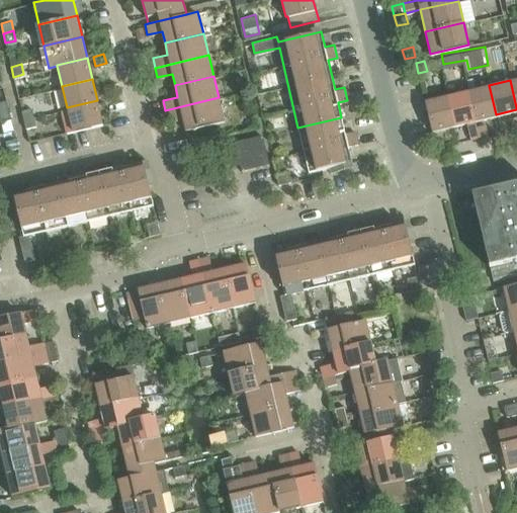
[(489,85),(467,90),(475,119),(496,114),(489,85)]
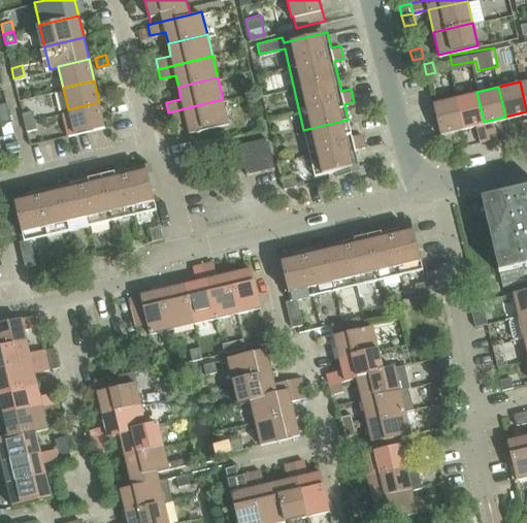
[(476,92),(455,97),(462,127),(484,122),(476,92)]
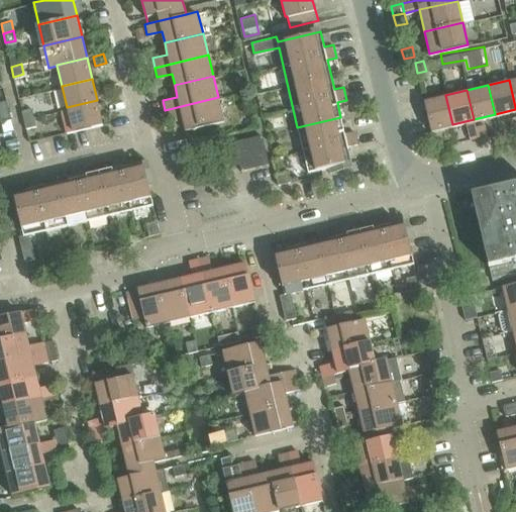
[(445,95),(423,100),(430,130),(452,124),(445,95)]
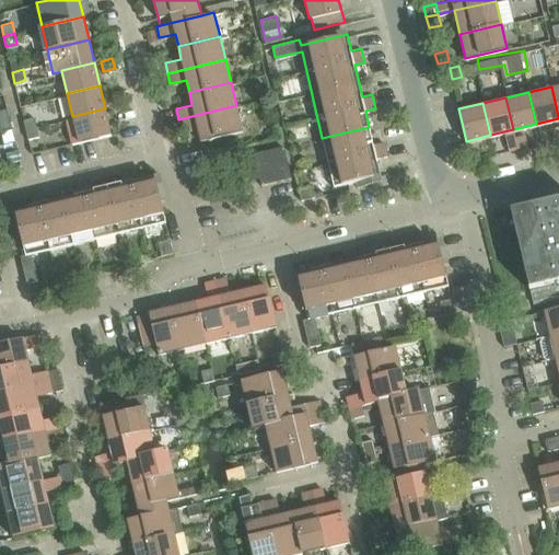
[(236,105),(178,119),(181,130),(197,126),(200,139),(242,129),(236,105)]
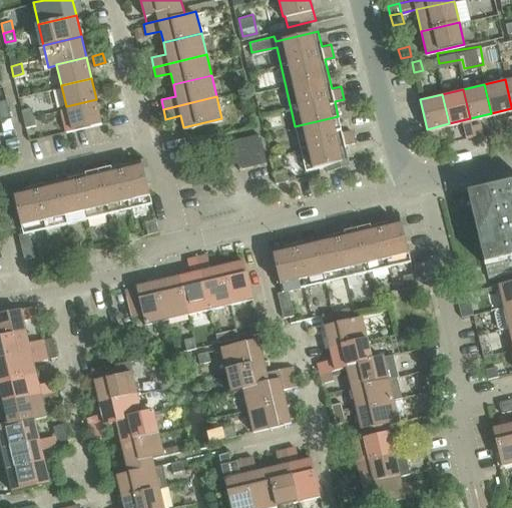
[(6,97),(0,99),(0,108),(8,106),(6,97)]
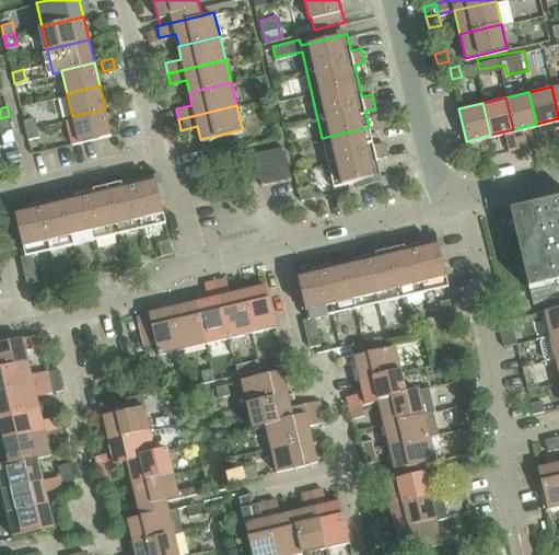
[(105,108),(72,116),(66,118),(72,142),(111,133),(105,108)]
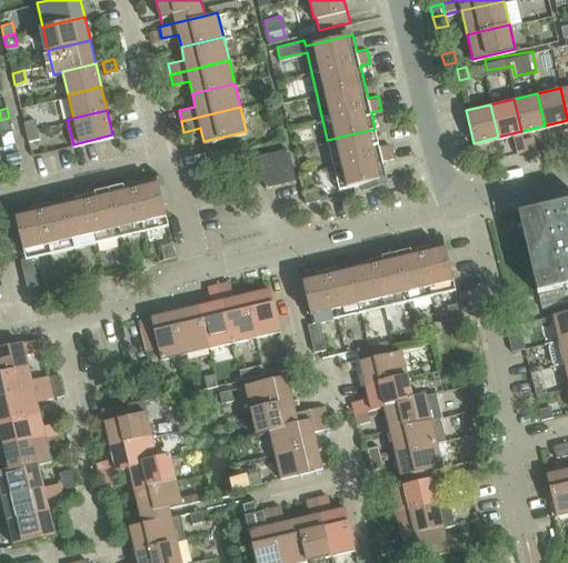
[(35,117),(23,120),(26,130),(37,127),(35,117)]
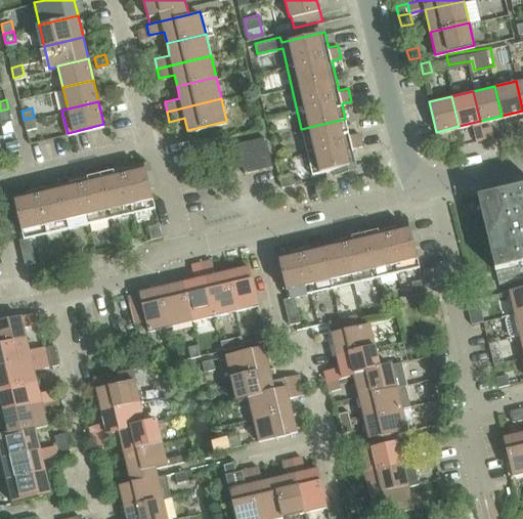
[(8,109),(0,111),(0,120),(10,118),(8,109)]
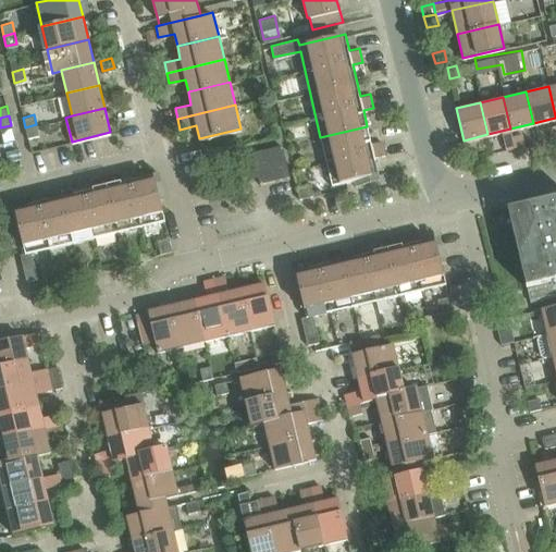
[(36,124),(25,127),(27,136),(38,134),(36,124)]
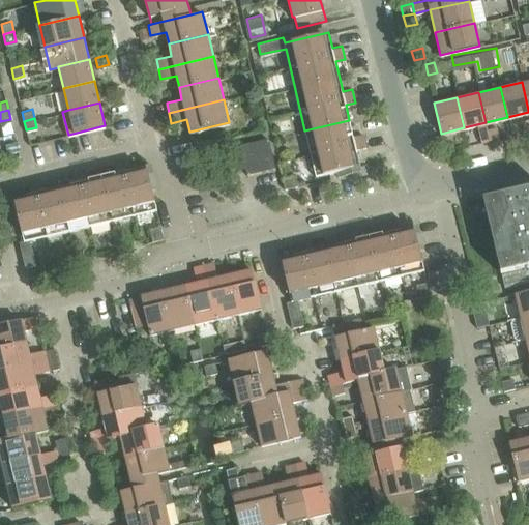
[(353,136),(349,120),(304,130),(315,175),(359,165),(356,148),(365,146),(362,133),(353,136)]
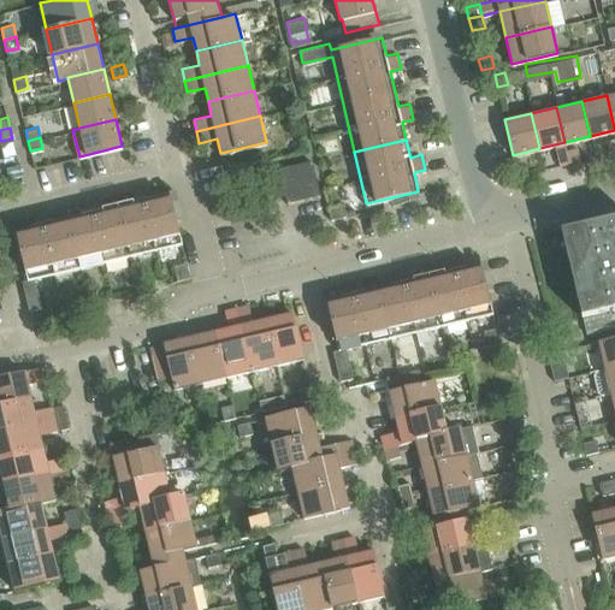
[(567,149),(569,161),(580,159),(577,147),(567,149)]
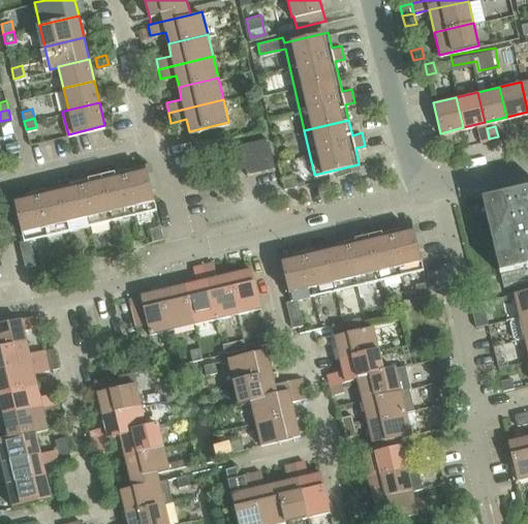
[(487,128),(477,130),(479,141),(489,139),(487,128)]
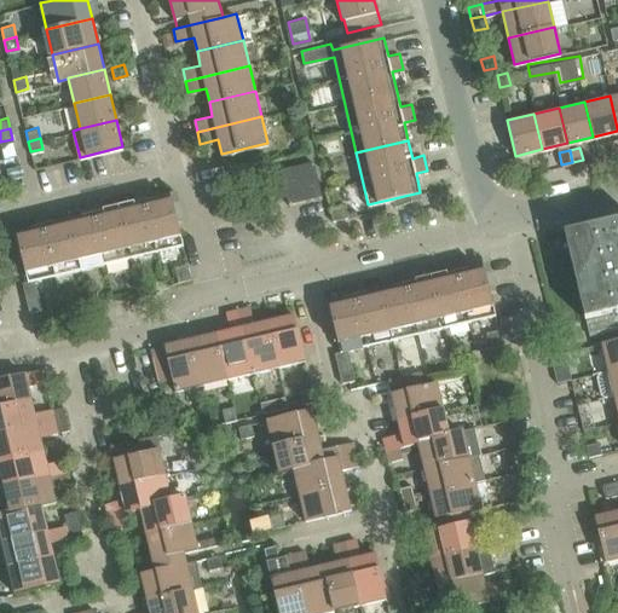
[(313,160),(281,168),(288,202),(322,195),(313,160)]
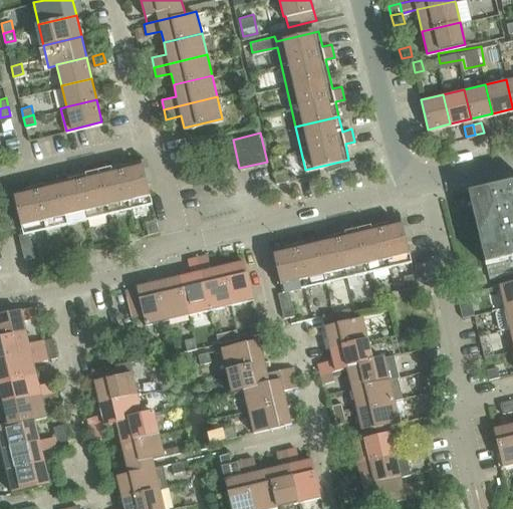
[(15,136),(5,139),(7,148),(17,145),(15,136)]
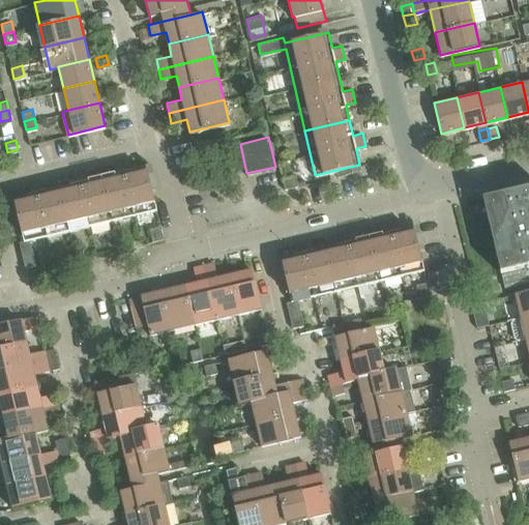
[(116,171),(101,175),(112,219),(156,208),(146,164),(129,168),(127,157),(114,161),(116,171)]
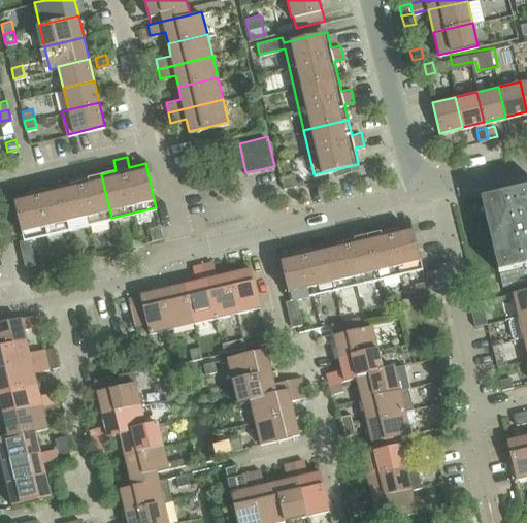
[(24,238),(19,239),(25,265),(35,263),(30,237),(111,218),(101,174),(86,177),(84,167),(70,170),(72,181),(42,188),(40,177),(27,181),(29,191),(13,195),(24,238)]
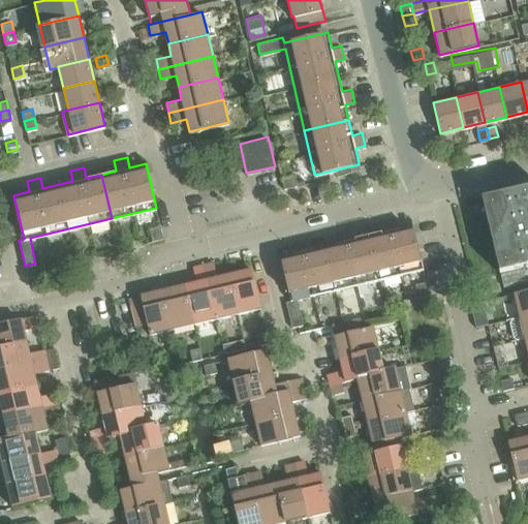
[(294,174),(281,177),(284,187),(297,184),(294,174)]
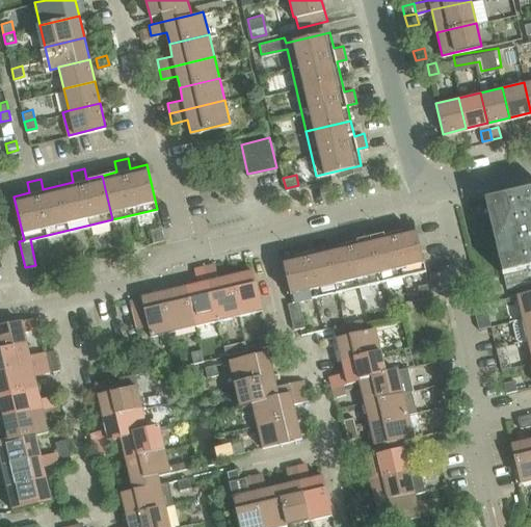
[(530,186),(484,198),(502,272),(503,272),(506,287),(530,280),(530,186)]
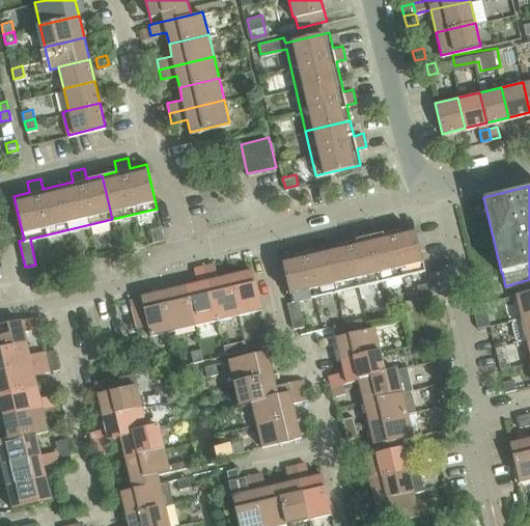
[(382,221),(385,231),(369,236),(380,280),(424,269),(414,224),(397,228),(395,218),(382,221)]
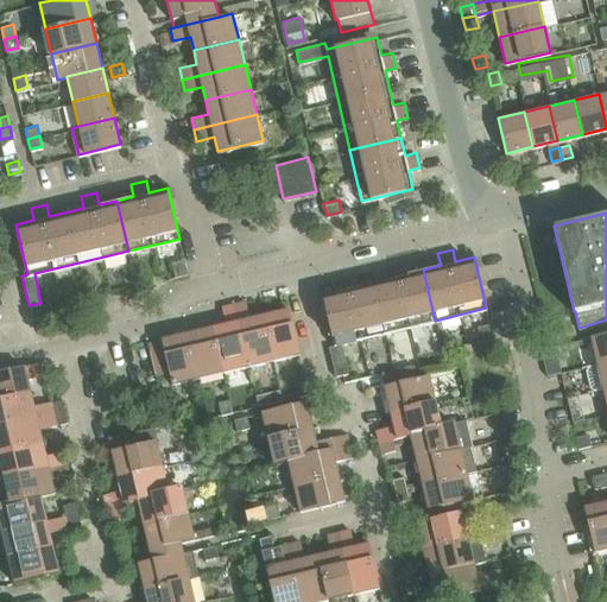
[(184,258),(171,260),(175,276),(188,272),(184,258)]
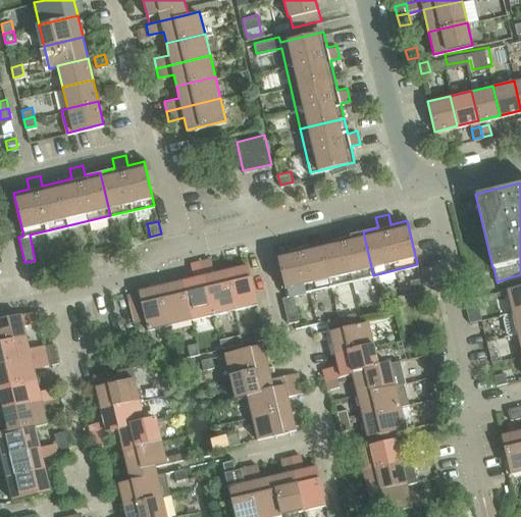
[(299,319),(293,294),(373,275),(363,231),(348,235),(346,224),(332,227),(335,238),(305,245),(303,235),(290,238),(293,248),(276,252),(287,295),(281,297),(288,321),(299,319)]
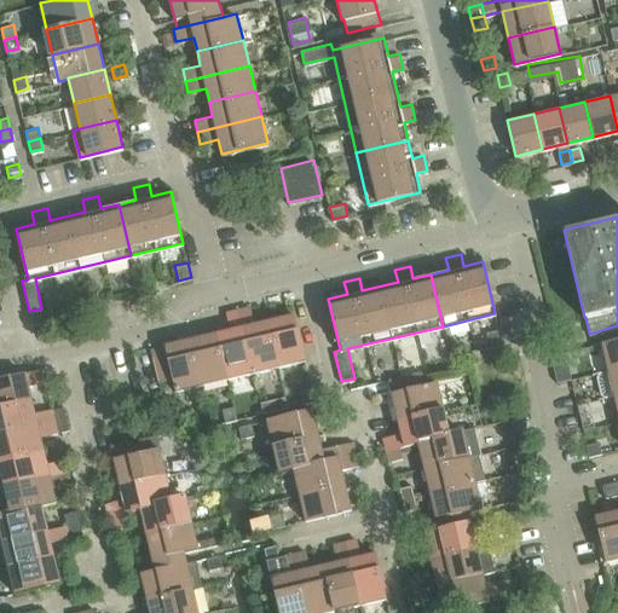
[(278,365),(267,319),(253,323),(249,305),(237,307),(253,371),(278,365)]
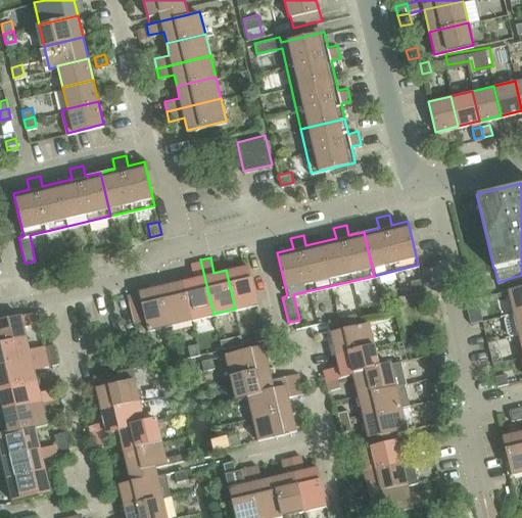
[(194,277),(183,280),(192,319),(214,314),(200,260),(190,263),(194,277)]
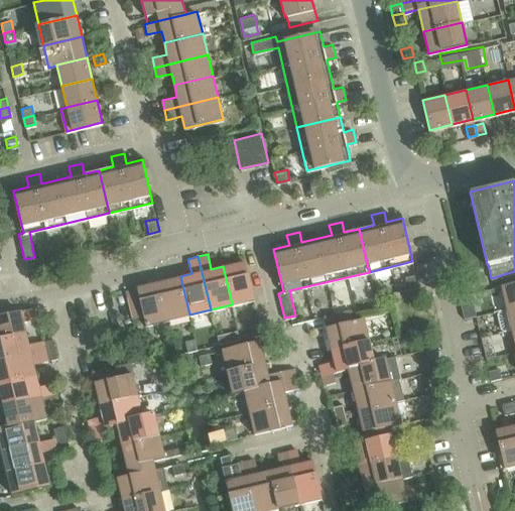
[(223,266),(232,304),(254,299),(245,261),(223,266)]
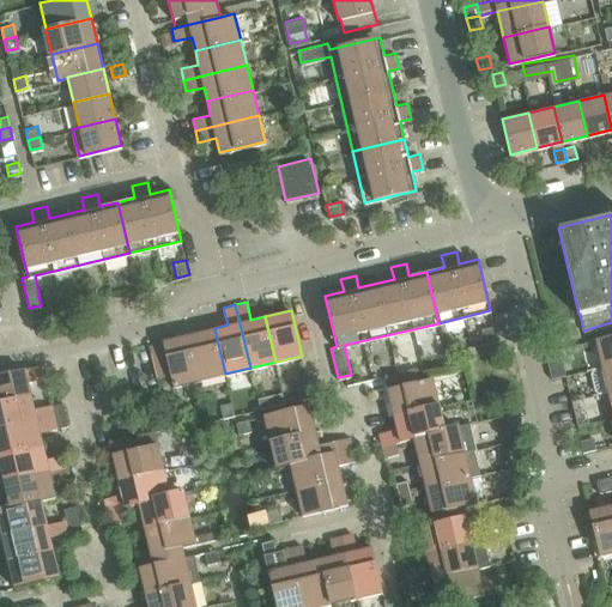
[(494,325),(480,327),(484,343),(497,340),(494,325)]
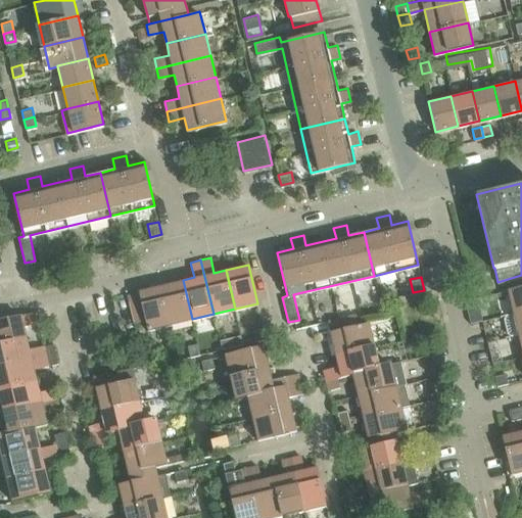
[(183,280),(161,285),(171,324),(192,319),(183,280)]
